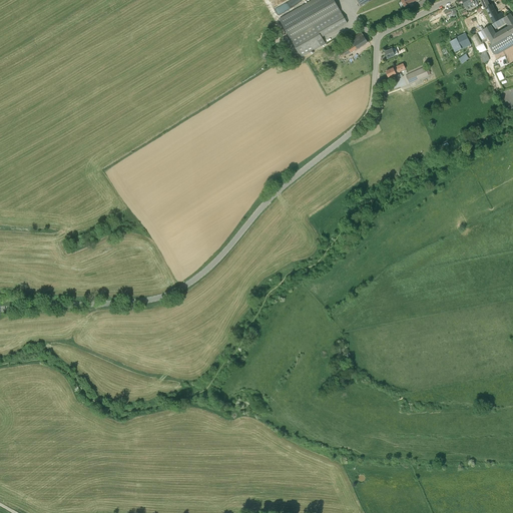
[(334,0),(312,0),(280,18),(302,56),(326,43),(323,37),(348,23),(334,0)]
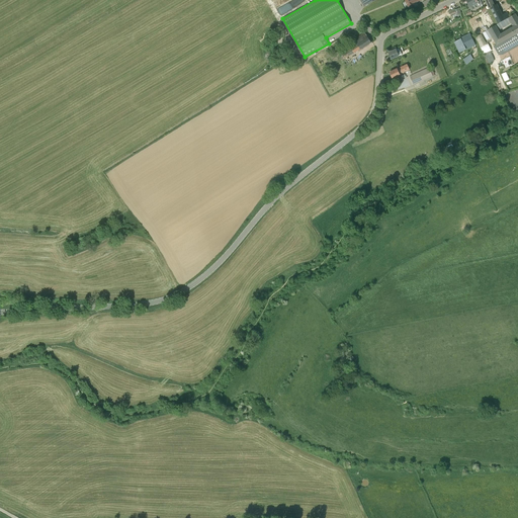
[(479,0),(478,1),(477,0),(466,0),(466,1),(468,6),(469,6),(471,11),(473,10),(483,5),(481,1),(480,2),(479,0)]
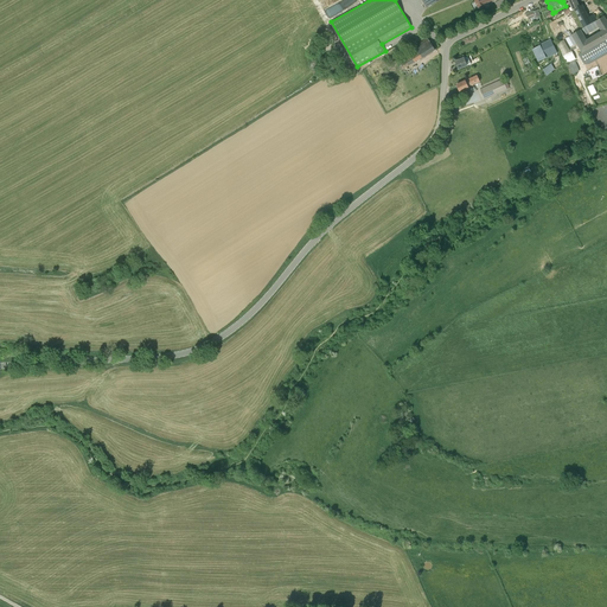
[(576,0),(568,0),(572,7),(563,11),(566,16),(570,13),(580,8),(579,6),(576,0)]
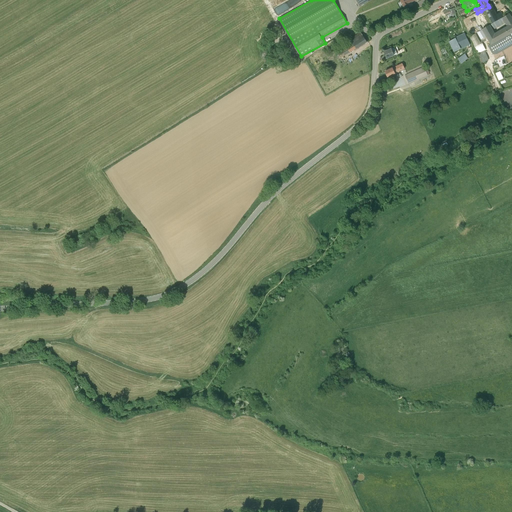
[(489,25),(503,17),(500,12),(496,14),(490,4),(488,5),(489,7),(481,11),(489,25)]
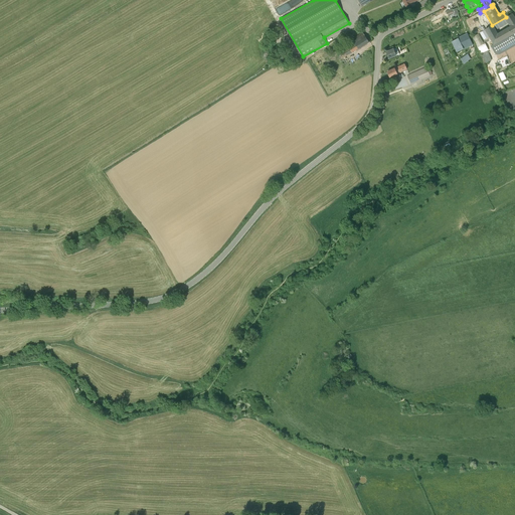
[(459,13),(458,13),(457,8),(453,10),(452,9),(447,12),(450,18),(455,16),(455,17),(458,16),(457,14),(459,13)]
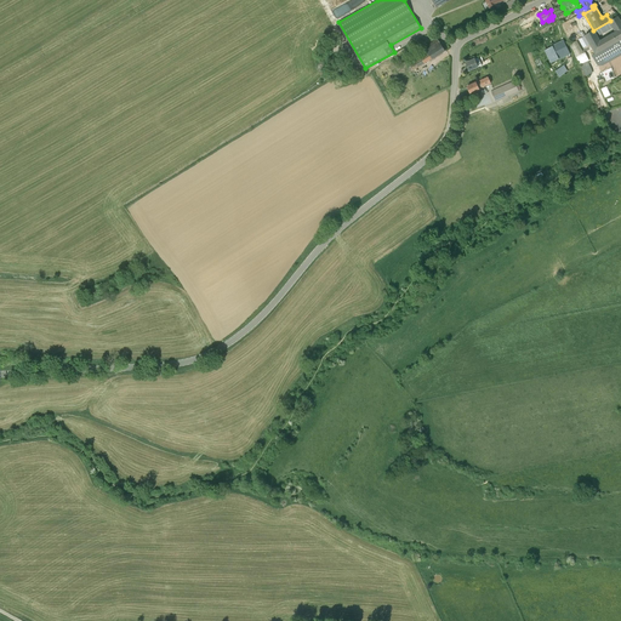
[(596,53),(592,56),(599,66),(620,52),(620,23),(617,17),(610,21),(593,30),(585,35),(591,46),(596,53)]
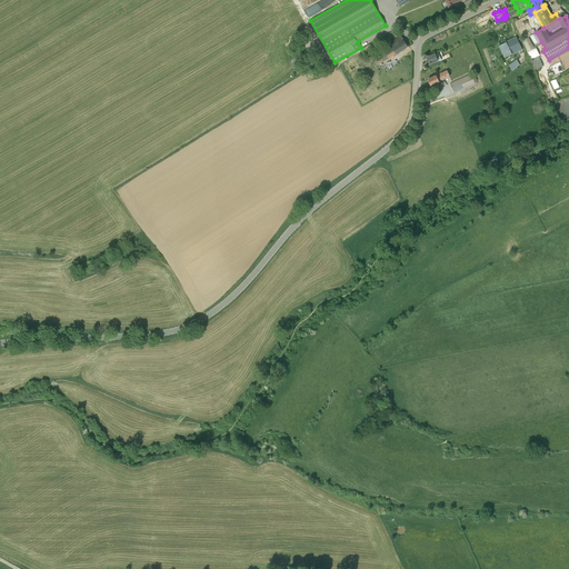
[(408,47),(405,41),(401,36),(389,43),(393,49),(375,61),(377,66),(396,53),(396,55),(408,47)]
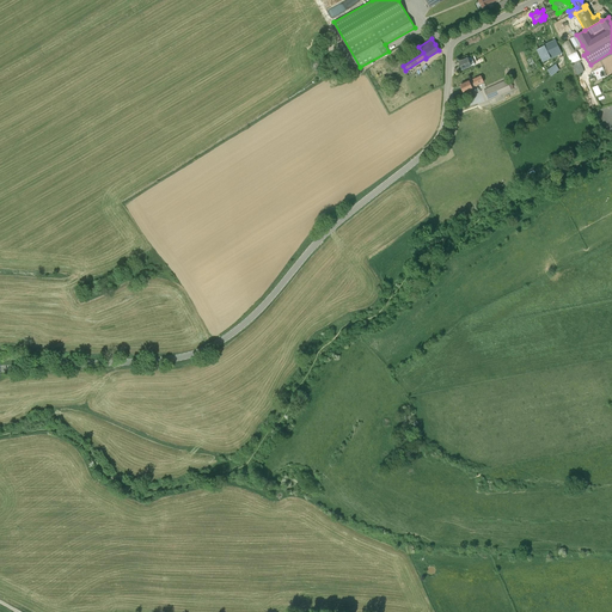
[(563,42),(568,54),(575,50),(570,38),(563,42)]
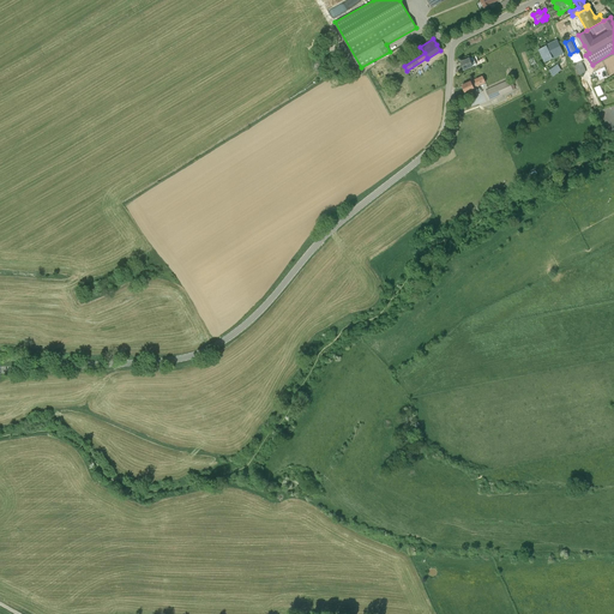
[(546,62),(564,54),(557,41),(539,49),(546,62)]
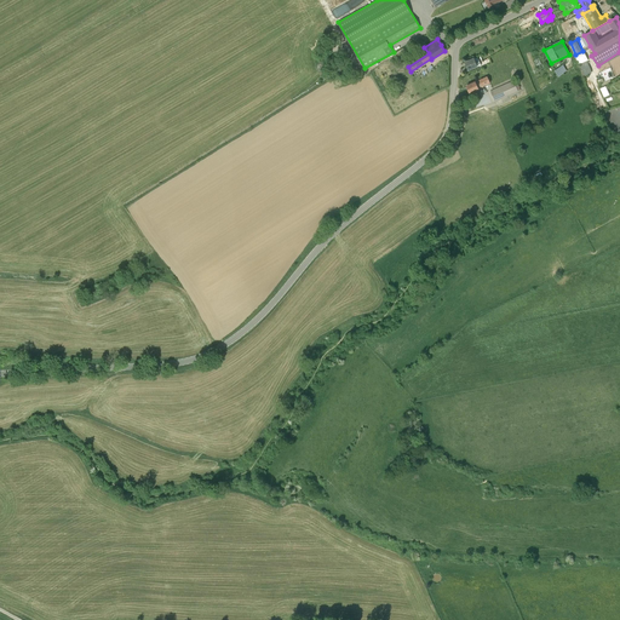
[(579,64),(580,64),(585,76),(589,74),(585,67),(589,65),(587,62),(589,61),(584,52),(575,56),(579,64)]
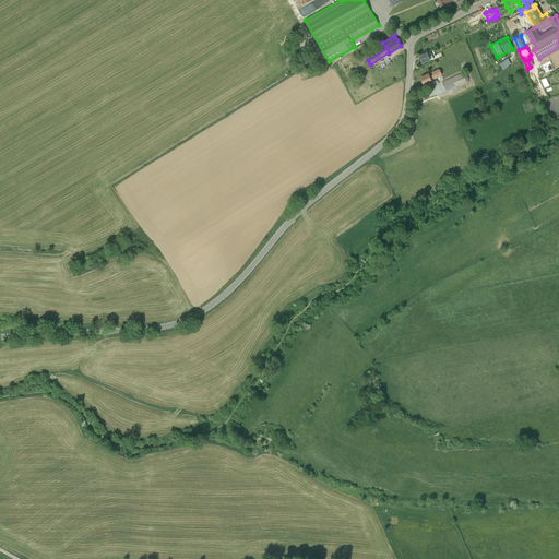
[(433,59),(432,56),(429,57),(427,54),(419,57),(421,63),(433,59)]
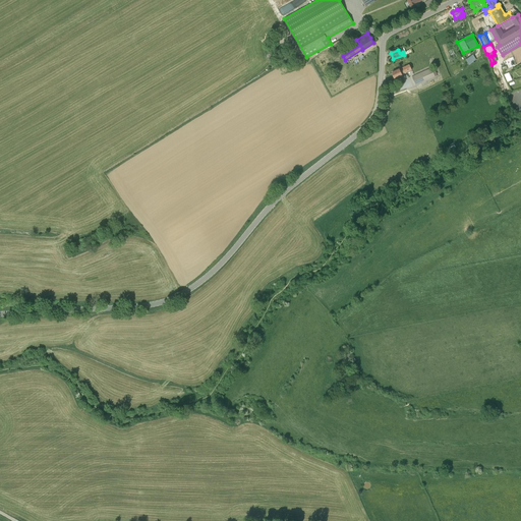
[(474,54),(466,58),(470,64),(477,59),(474,54)]
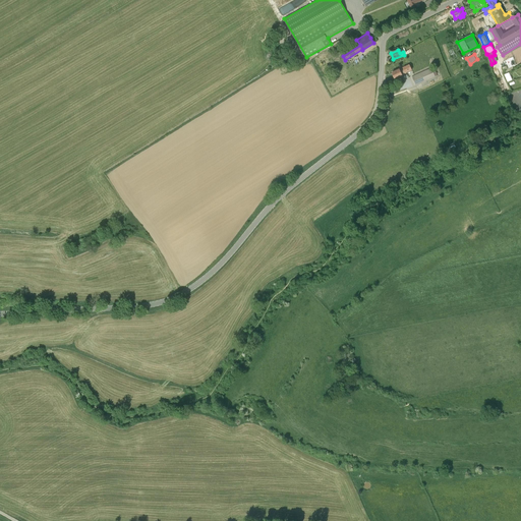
[(395,78),(406,73),(406,72),(412,70),(409,65),(392,72),(395,78)]
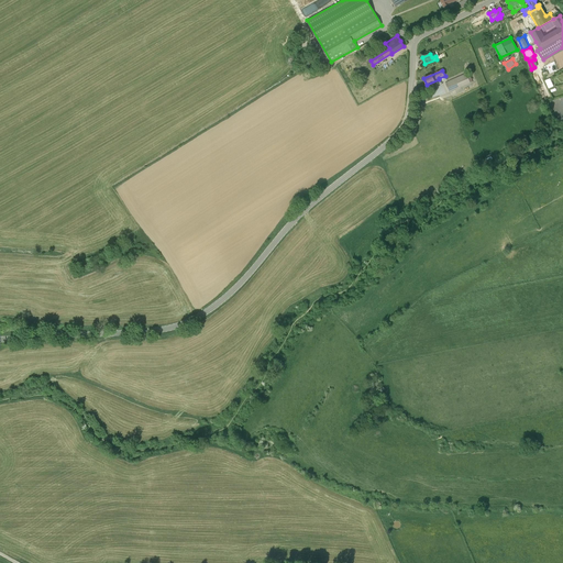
[(450,91),(471,83),(466,74),(446,84),(450,91)]
